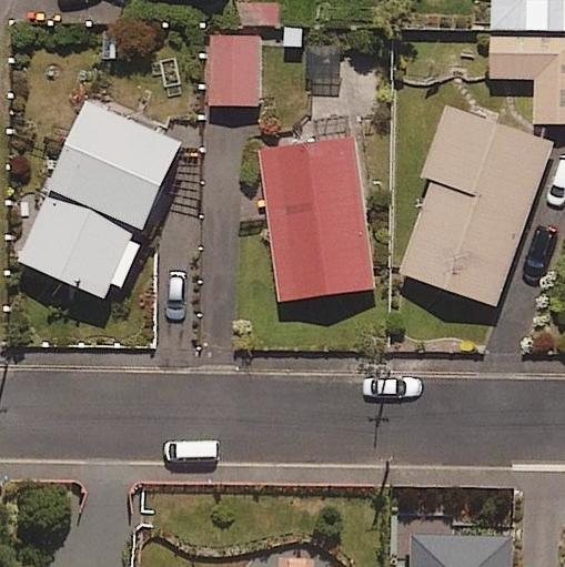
[(564,0),(488,0),(490,32),(564,31),(564,0)]
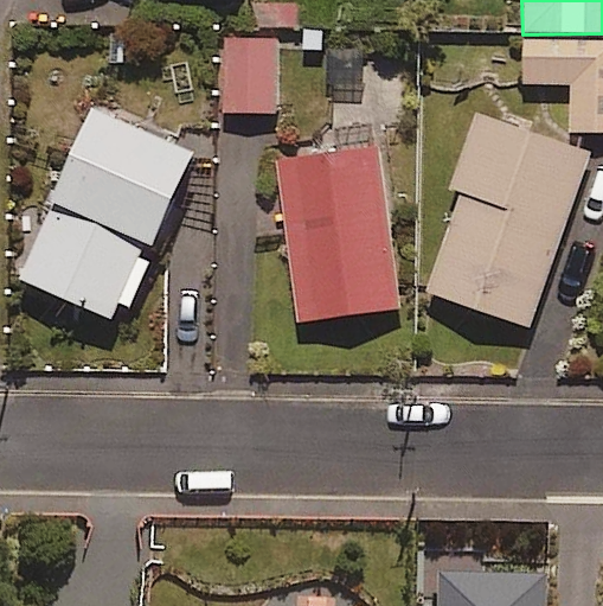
[(602,33),(523,34),(524,84),(570,83),(570,132),(602,131),(602,33)]
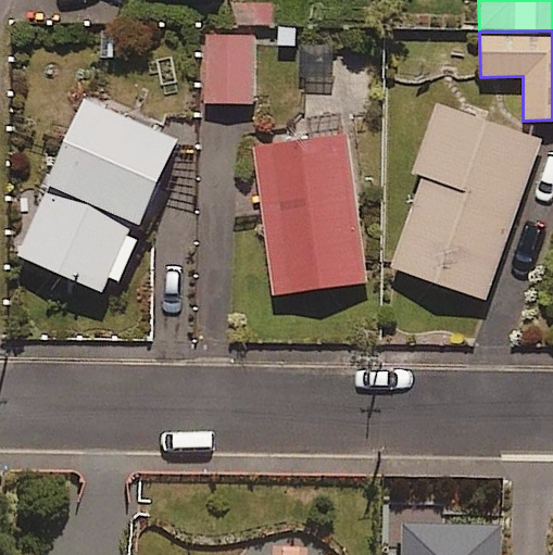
[(250,36),(204,36),(204,102),(251,102),(250,36)]
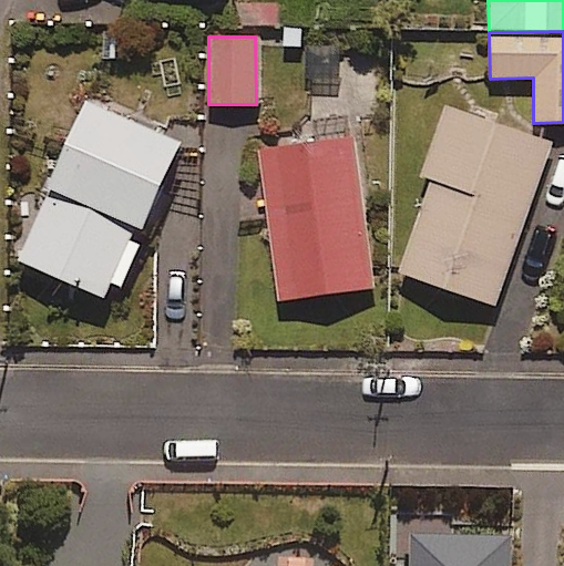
[(140,243),(130,238),(134,227),(141,229),(177,140),(82,102),(18,263),(105,298),(110,287),(120,291),(140,243)]
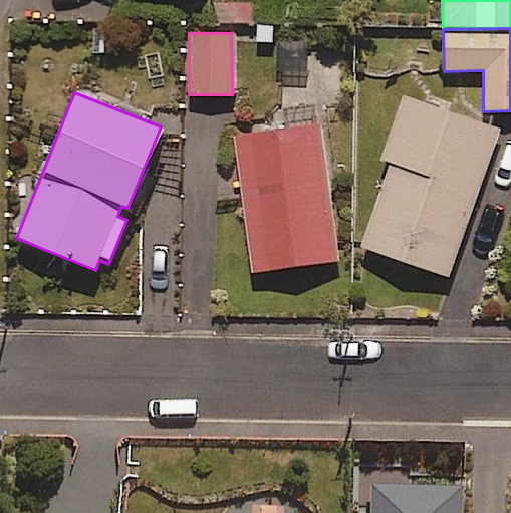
[(497,130),(403,97),(380,163),(388,166),(360,247),(448,276),(497,130)]
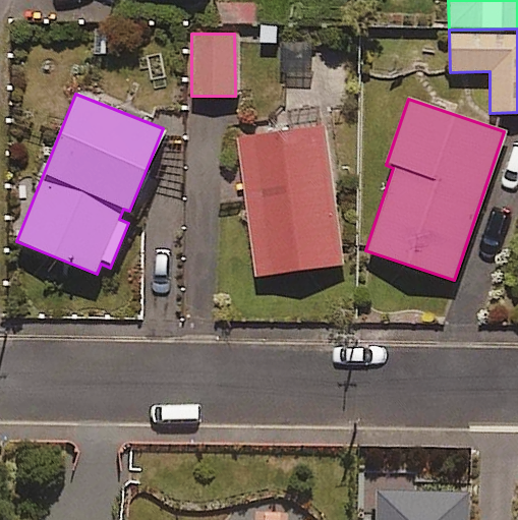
[(313,116),(232,130),(256,274),(339,260),(313,116)]
